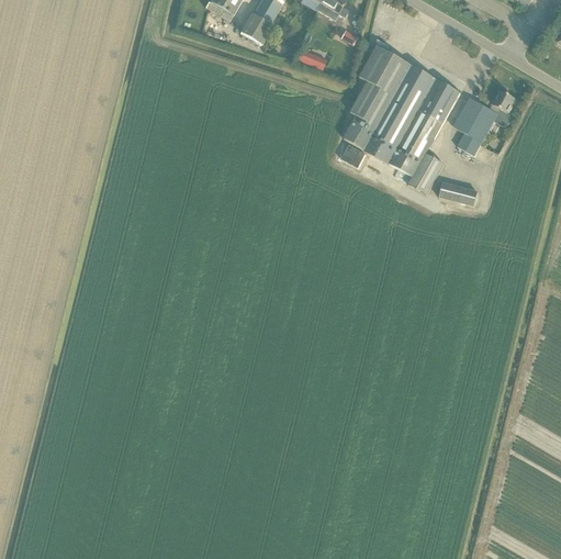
[(210,0),(210,1),(233,14),(239,0),(210,0)]
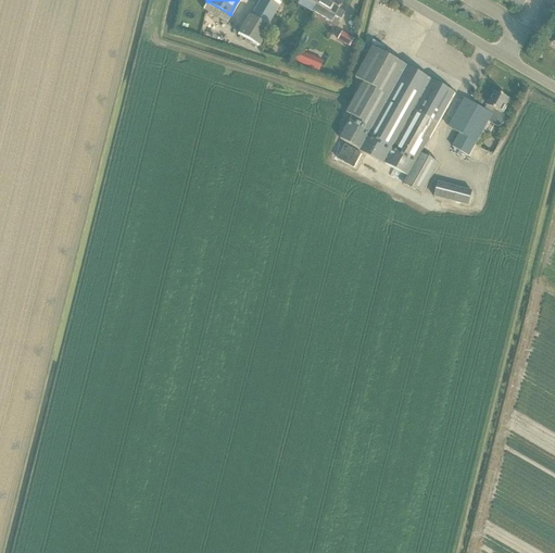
[(311,0),(316,3),(317,0),(256,0),(250,13),(248,12),(237,32),(259,45),(269,26),(266,24),(279,0),(311,0)]
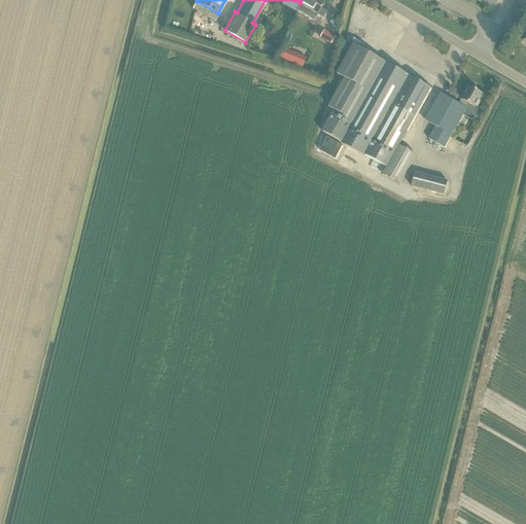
[(301,0),(300,3),(316,13),(316,12),(322,16),(325,9),(320,6),(324,0),(301,0)]
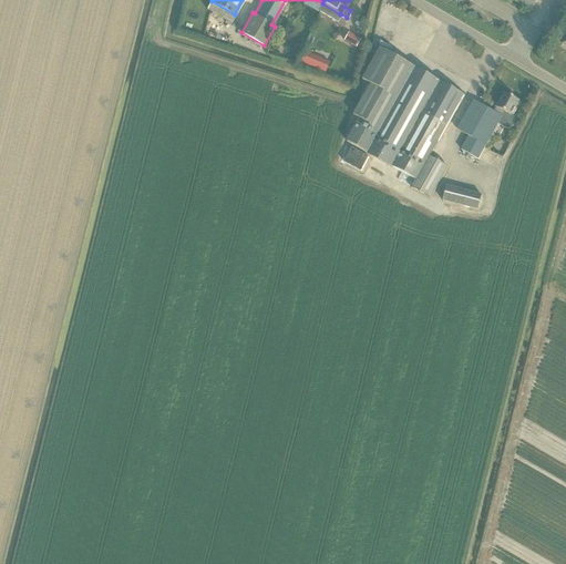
[(515,0),(531,9),(535,0),(515,0)]
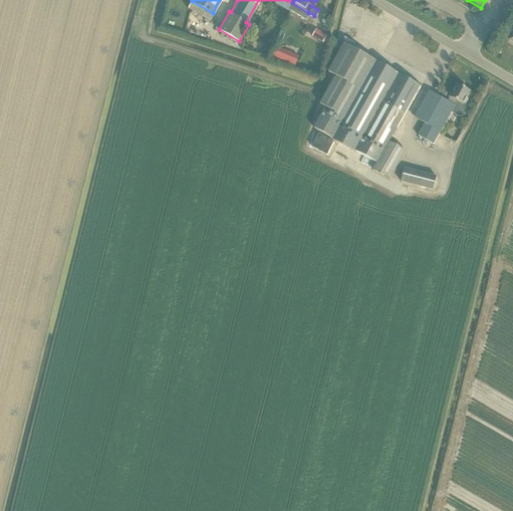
[(315,27),(311,34),(321,40),(326,33),(315,27)]
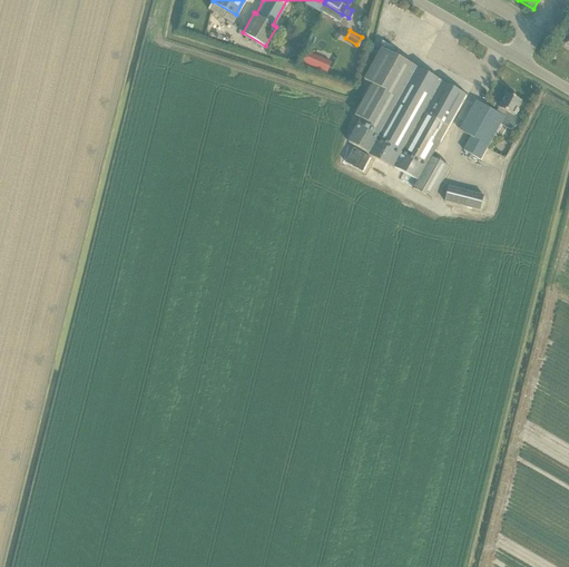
[(432,155),(467,94),(382,46),(364,77),(372,82),(355,113),(361,117),(349,139),(370,152),(369,153),(393,166),(393,165),(417,178),(412,186),(432,197),(450,165),(432,155)]
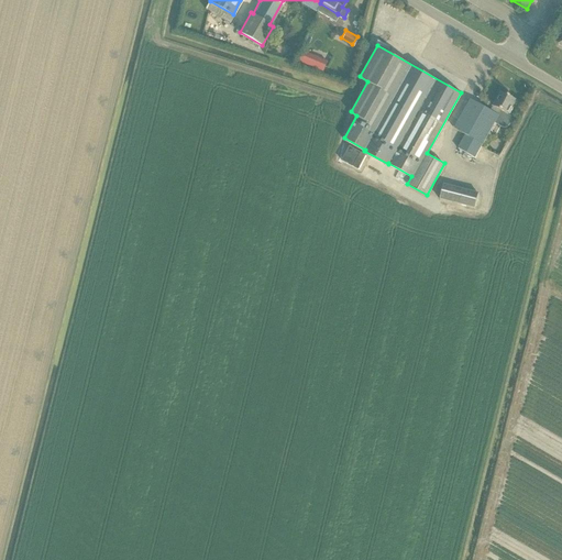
[(298,58),(306,63),(310,52),(302,48),(298,58)]
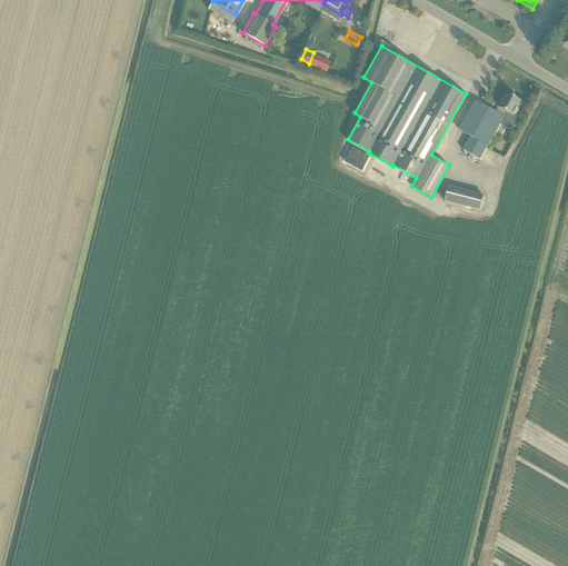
[(516,115),(512,112),(521,99),(505,90),(497,105),(495,109),(475,98),(458,127),(469,133),(462,147),(479,157),(499,122),(506,126),(509,126),(514,125),(516,122),(517,119),(516,115)]
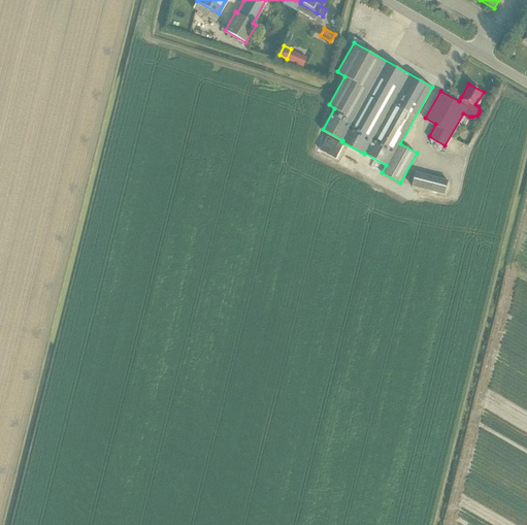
[(466,141),(470,133),(465,130),(461,138),(466,141)]
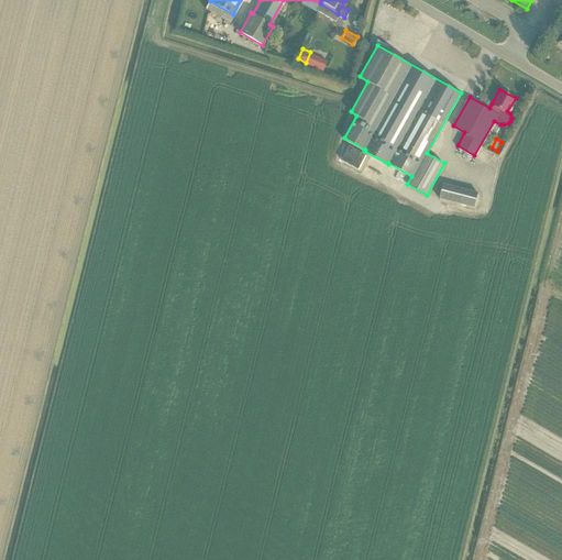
[(357,167),(366,153),(350,144),(342,158),(357,167)]
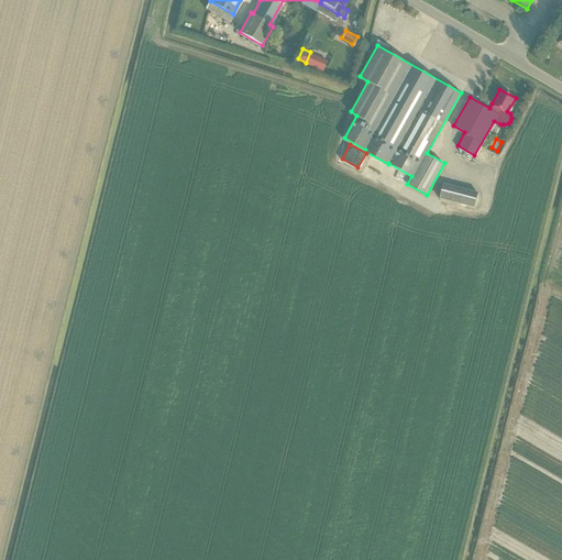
[(478,191),(443,182),(440,197),(456,201),(455,206),(464,208),(465,204),(474,206),(478,191)]
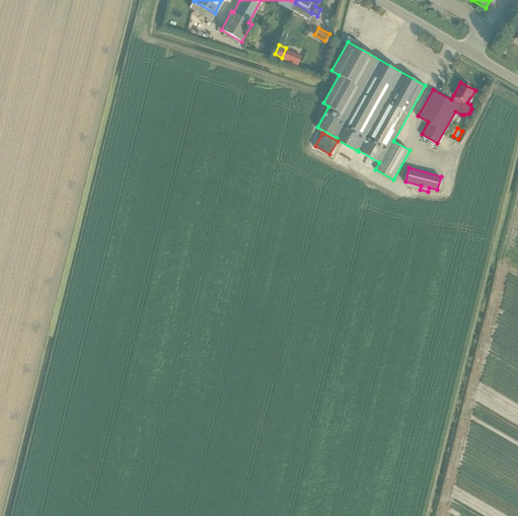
All buildings are outlined.
